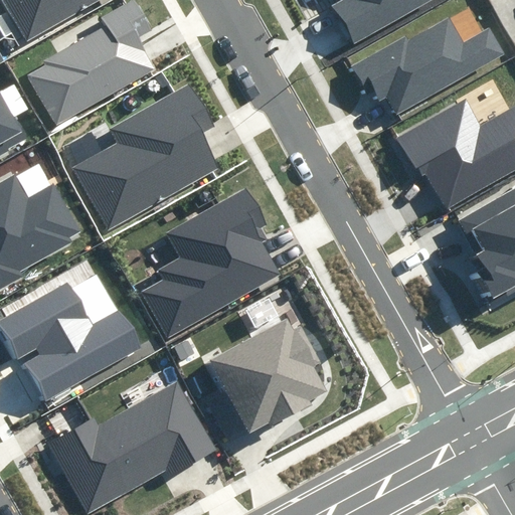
[(4,0),(28,41),(99,0),(4,0)]
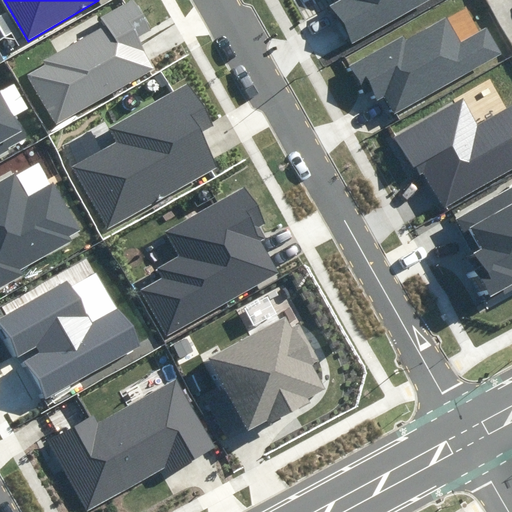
[(106,27),(24,73),(54,125),(156,68),(139,38),(151,31),(133,0),(101,18),(106,27)]
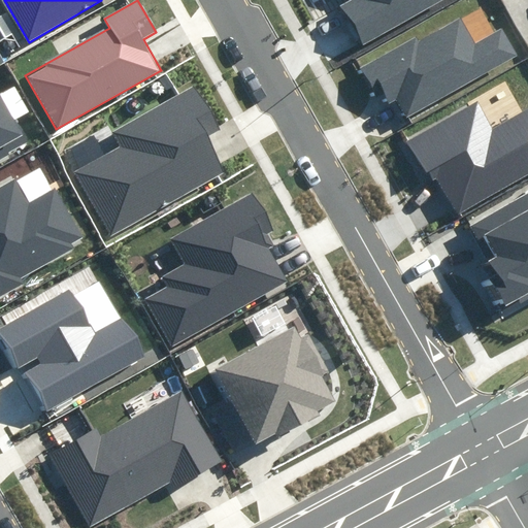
[(352,0),(352,1),(341,6),(362,42),(436,0),(352,0)]
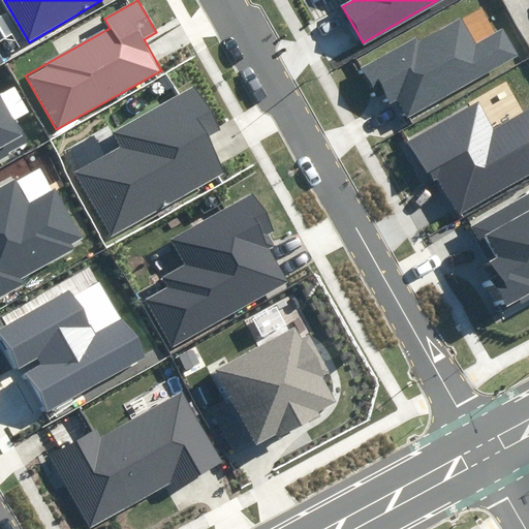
[(417,37),(361,68),(381,105),(393,99),(405,122),(521,57),(504,28),(477,43),(463,18),(419,41),(417,37)]
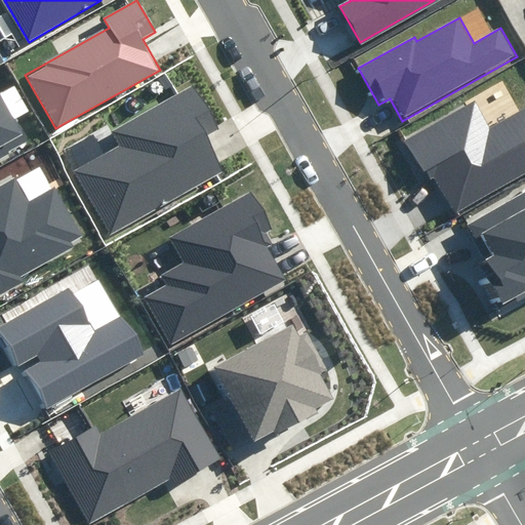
[(2,46),(4,48),(5,49),(7,50),(9,50),(11,49),(13,48),(14,46),(15,44),(14,42),(14,40),(12,38),(10,38),(8,37),(6,38),(4,39),(3,40),(2,42),(2,44),(2,46)]
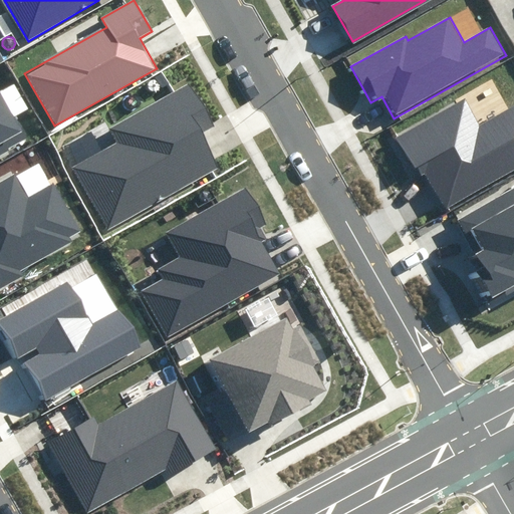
[(149,88),(150,90),(152,92),(154,92),(156,92),(158,92),(160,90),(161,88),(161,86),(161,84),(160,82),(159,81),(157,80),(155,80),(153,80),(151,81),(150,82),(149,84),(149,86),(149,88)]
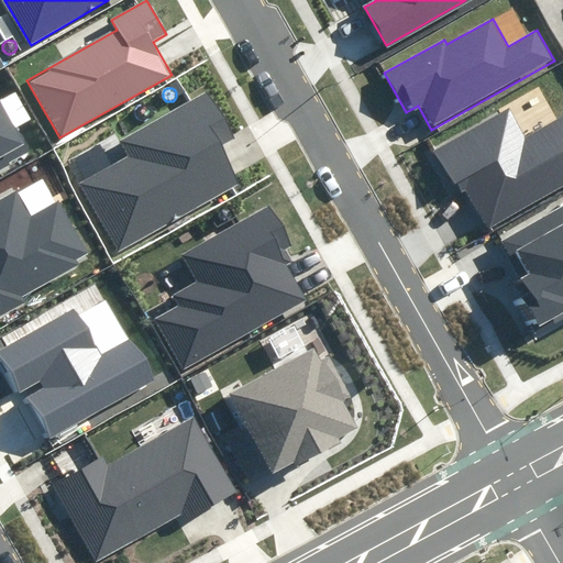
[(230,138),(205,94),(120,142),(128,156),(77,185),(118,255),(242,185),(219,144),(230,138)]
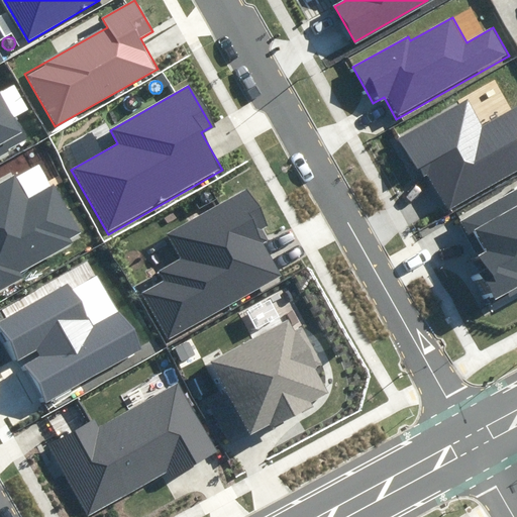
[(0,151),(25,138),(0,92),(0,151)]
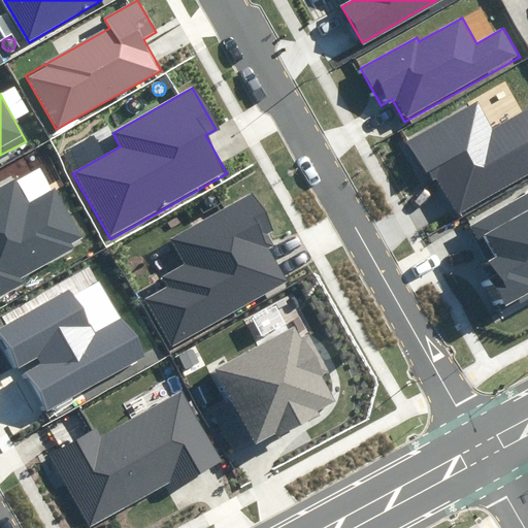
[(453,217),(527,174),(527,108),(491,129),(475,103),(410,139),(453,217)]
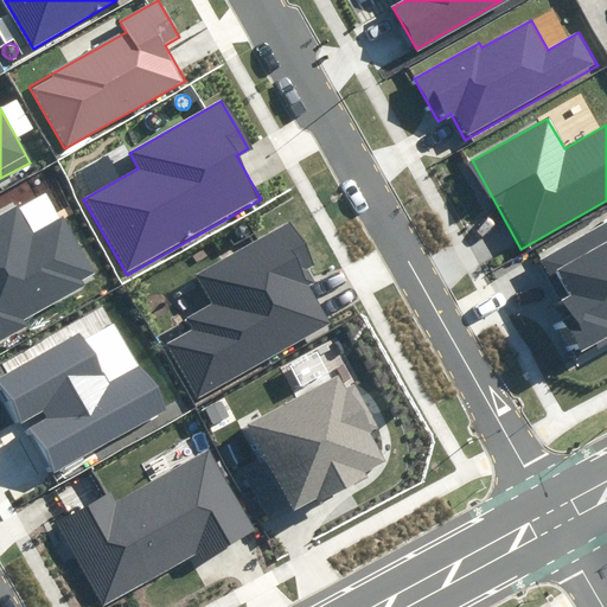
[(36,232),(20,204),(0,213),(0,339),(26,326),(20,317),(97,276),(66,216),(36,232)]
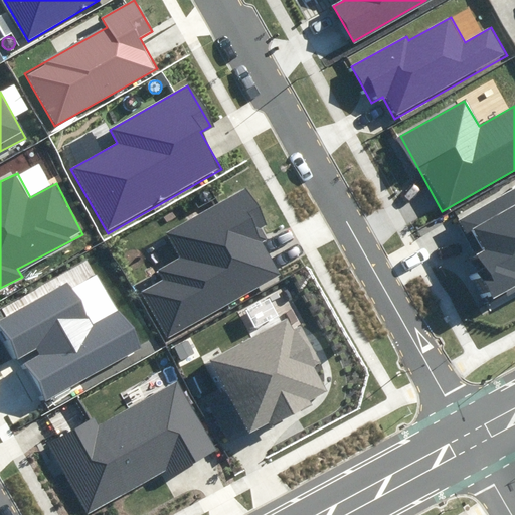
[(514,188),(456,220),(481,266),(473,271),(490,302),(514,288),(514,188)]
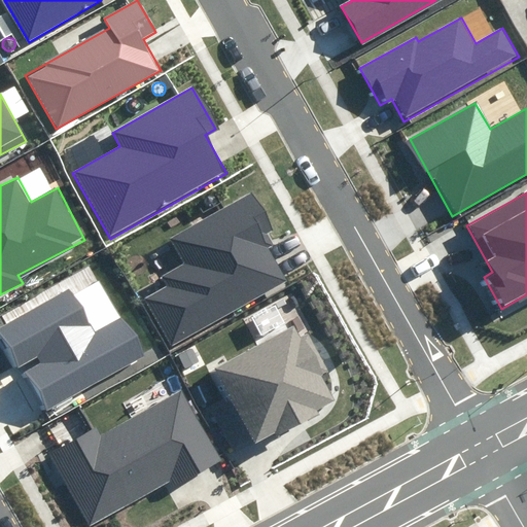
[(143,297),(173,348),(286,281),(262,241),(275,234),(251,194),(174,239),(188,264),(162,279),(166,285),(143,297)]
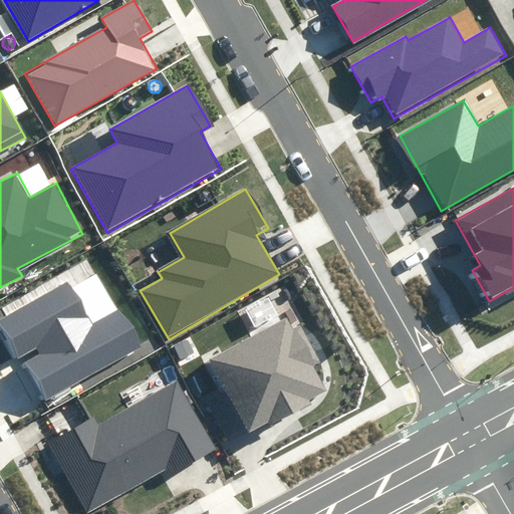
[(93,324),(69,283),(0,322),(0,323),(19,356),(36,346),(39,352),(24,361),(46,400),(142,345),(120,308),(93,324)]
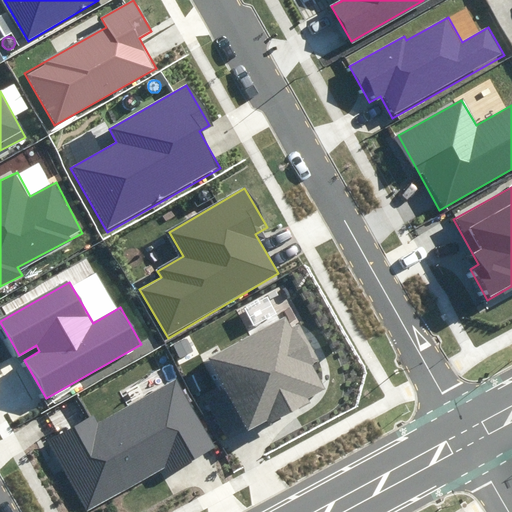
[(285,315),(208,357),(248,431),(326,388),(285,315)]
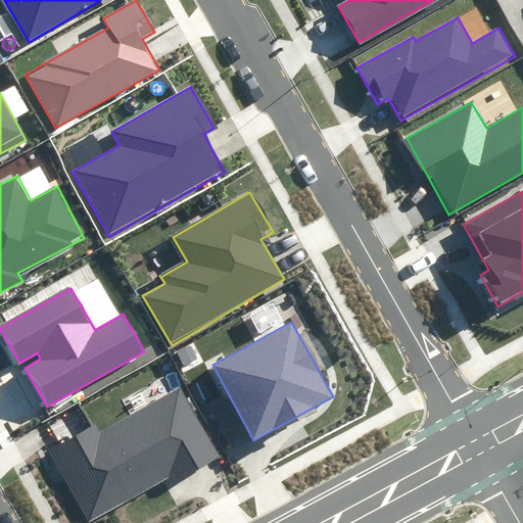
[(113,423),(148,487),(164,478),(169,486),(221,457),(180,385),(113,423)]
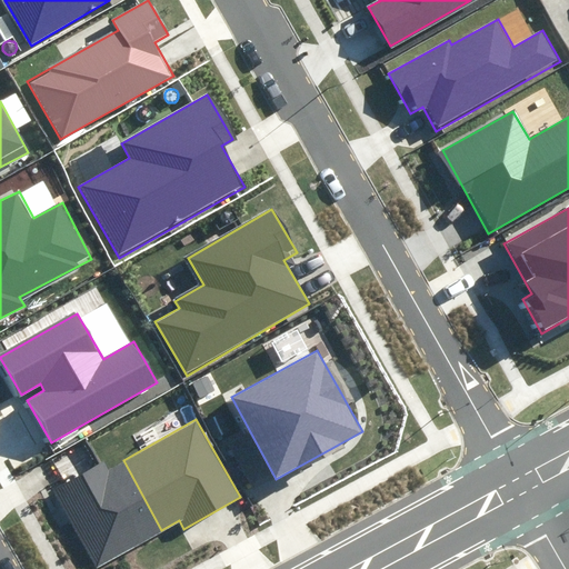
[(161,530),(123,460),(106,470),(101,461),(52,489),(98,567),(161,530)]
